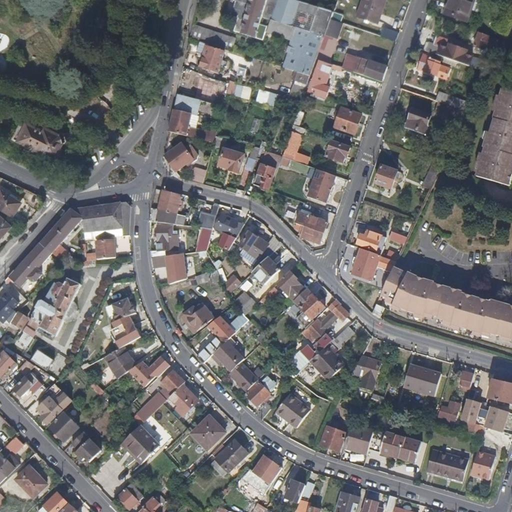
[(333,12),(308,4),(294,0),(228,0),(232,1),(237,3),(234,10),(241,12),(236,27),(235,31),(235,32),(239,33),(248,36),(256,38),(261,40),(262,40),(263,40),(264,38),(267,28),(268,27),(267,27),(261,24),(263,18),(264,17),(266,18),(270,20),(284,24),(295,27),(295,30),(294,33),(292,38),(289,46),(287,51),(285,50),(284,50),(283,50),(281,56),(278,64),(296,70),(304,72),(312,75),(316,63),(317,58),(319,53),(325,34),(330,21),(331,19),(333,12)]
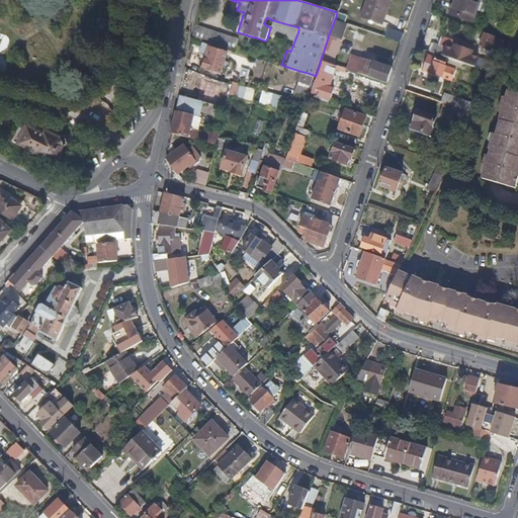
[(340,21),(347,0),(341,0),(339,8),(337,12),(335,19),(340,21)]
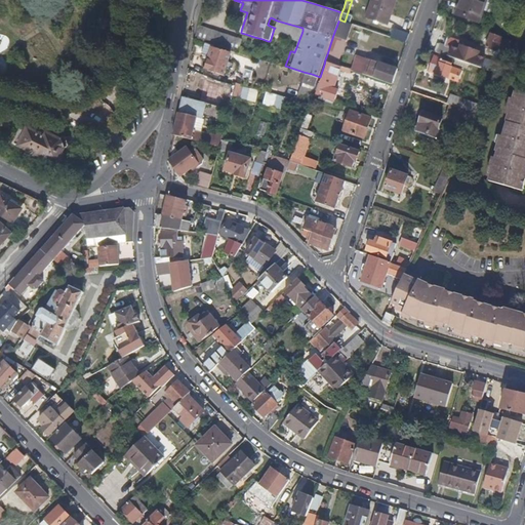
[(392,12),(396,2),(396,1),(396,0),(372,0),(367,14),(366,17),(369,18),(370,17),(378,21),(388,24),(389,23),(392,12)]
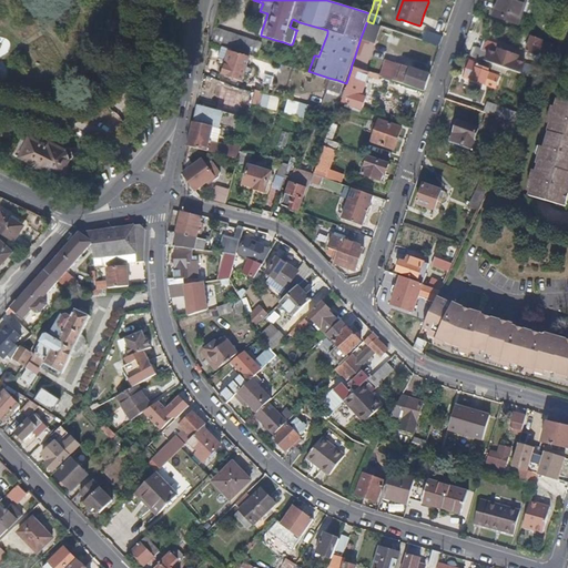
[(517,22),(524,7),(505,0),(499,0),(497,7),(496,11),(495,13),(495,14),(504,18),(517,22)]
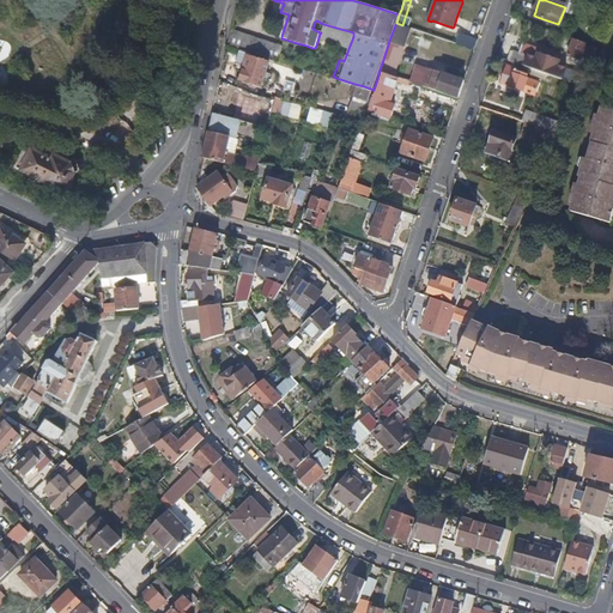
[(405,46),(411,28),(402,25),(396,23),(395,25),(389,41),(405,46)]
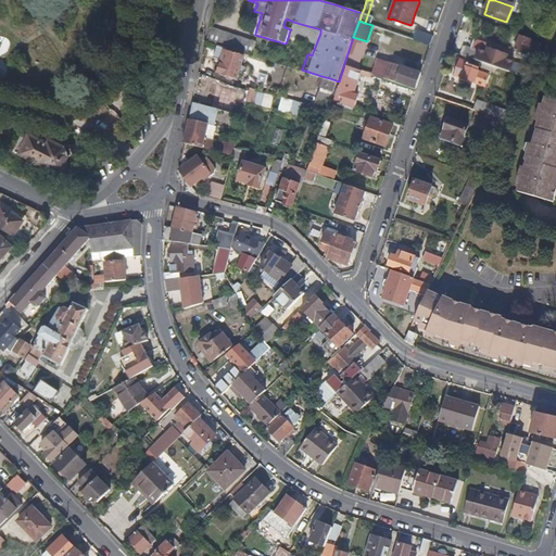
[(555,21),(541,55),(555,63),(555,21)]
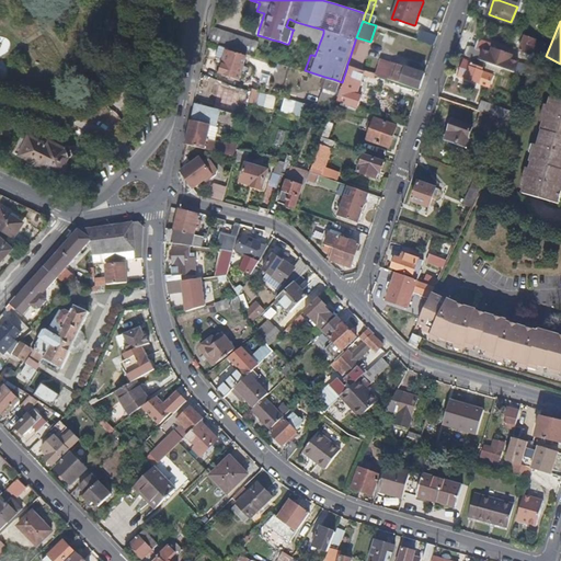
[(242,52),(245,39),(245,37),(240,35),(231,32),(225,31),(216,27),(212,26),(208,42),(227,47),(242,52)]
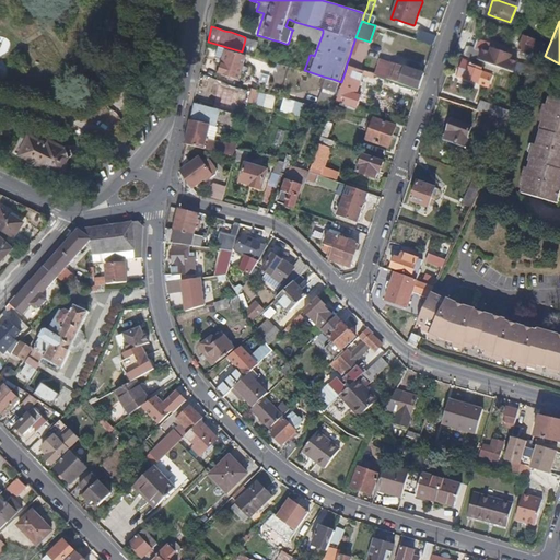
[(433,46),(438,36),(421,31),(417,41),(433,46)]
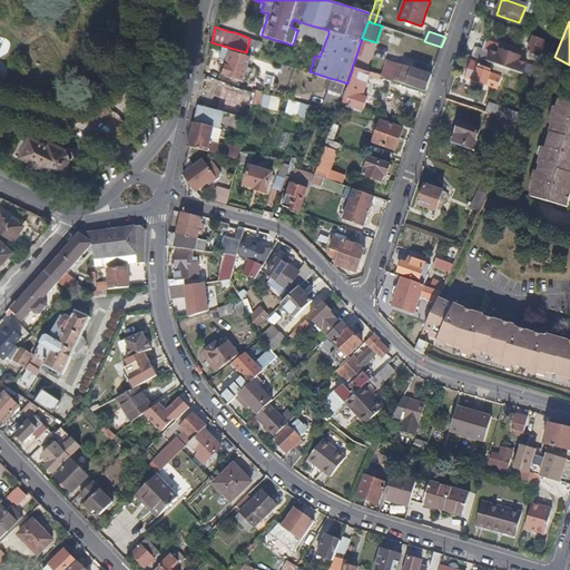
[(390,33),(387,41),(397,45),(401,37),(390,33)]
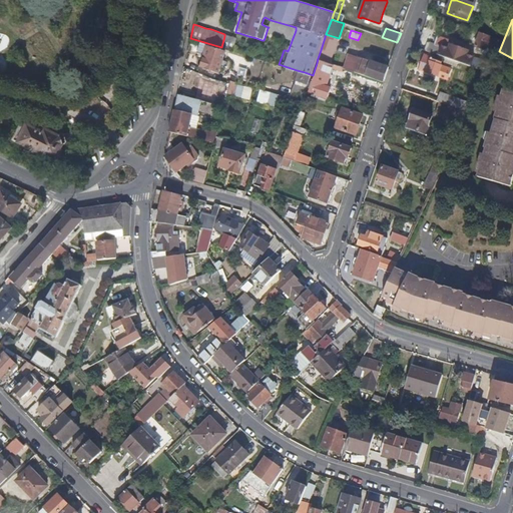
[(497,49),(502,40),(480,32),(475,45),(484,48),(482,51),(487,53),(489,46),(497,49)]
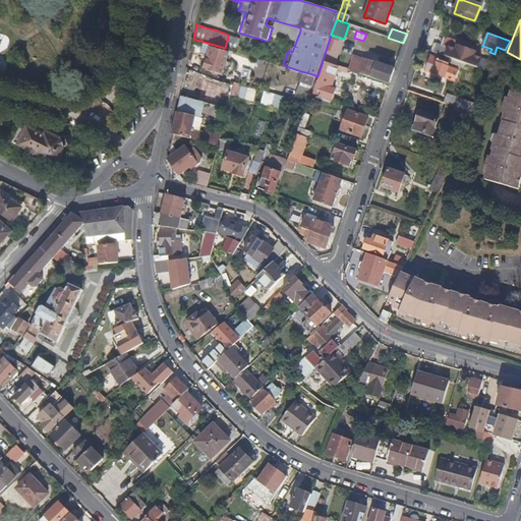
[(339,51),(344,39),(331,35),(325,54),(329,55),(337,58),(339,51)]
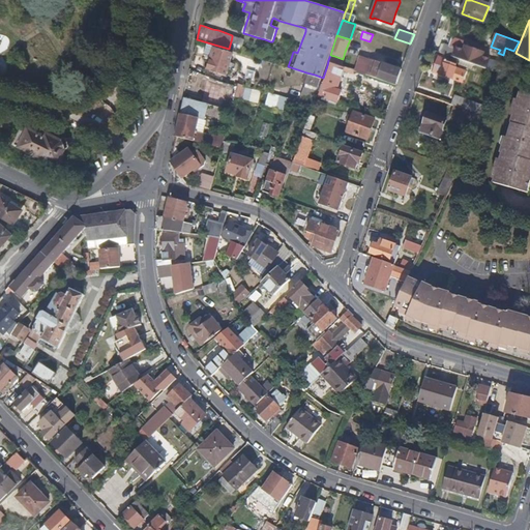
[(483,54),(467,48),(468,43),(453,37),(449,47),(444,45),(441,53),(461,60),(473,64),(478,65),(496,71),(503,75),(507,65),(482,57),(483,54)]
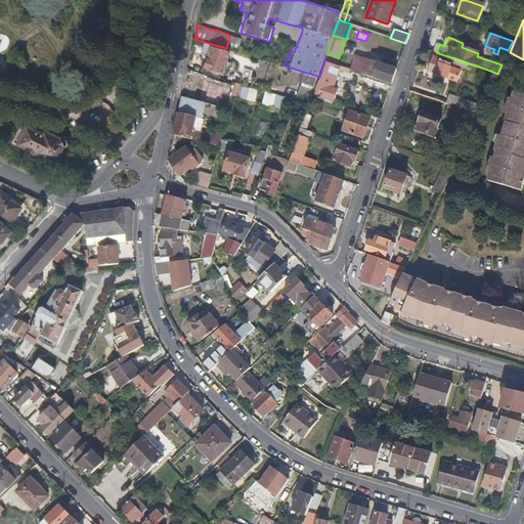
[(224,73),(231,51),(220,48),(214,46),(213,46),(210,56),(207,64),(216,68),(216,70),(224,73)]
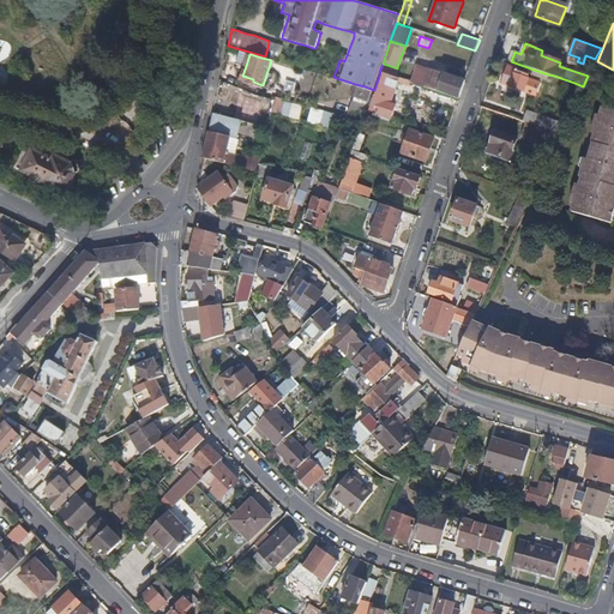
[(395,76),(397,68),(387,65),(383,64),(380,70),(383,71),(395,76)]
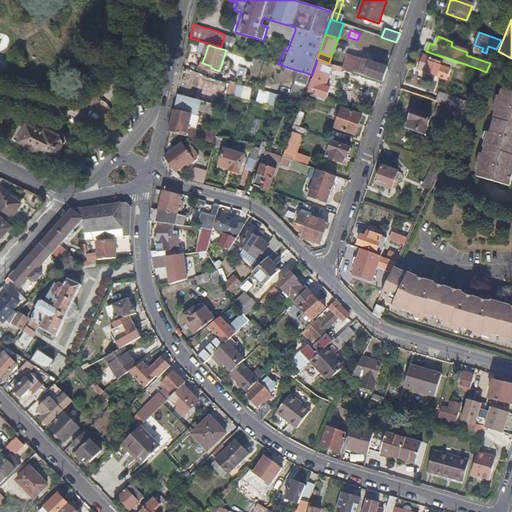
[(438,75),(442,66),(440,65),(440,63),(440,62),(431,59),(431,57),(424,55),(424,56),(419,70),(425,72),(433,75),(437,76),(438,75)]
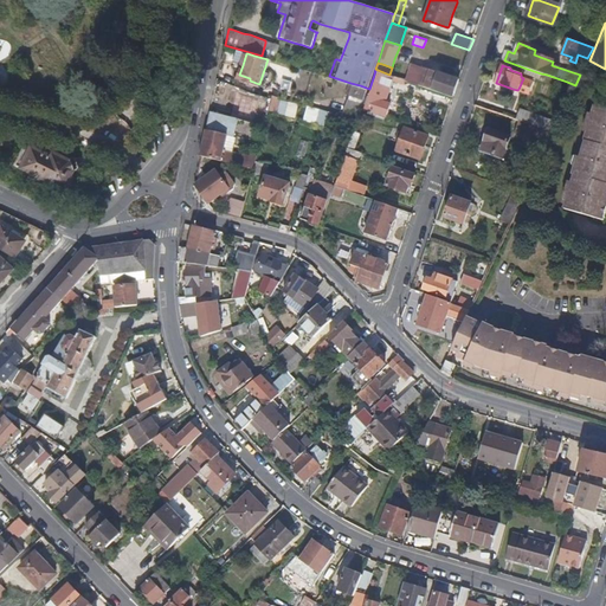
[(453,97),(459,79),(425,68),(419,85),(431,89),(453,97)]
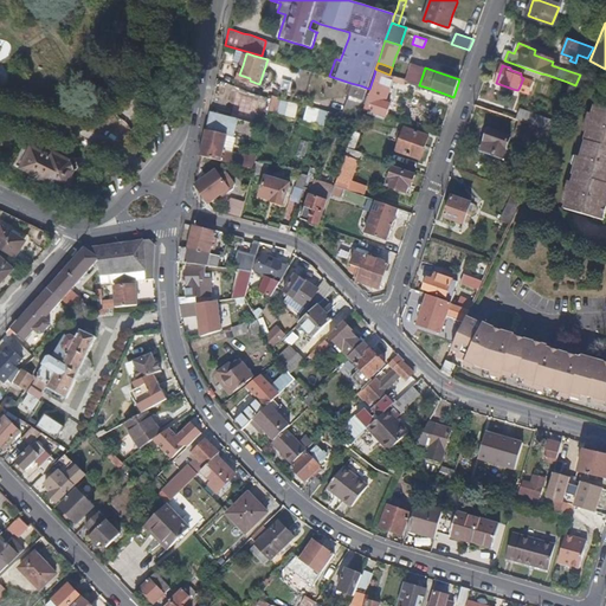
[(539,78),(541,73),(527,69),(526,73),(539,78)]
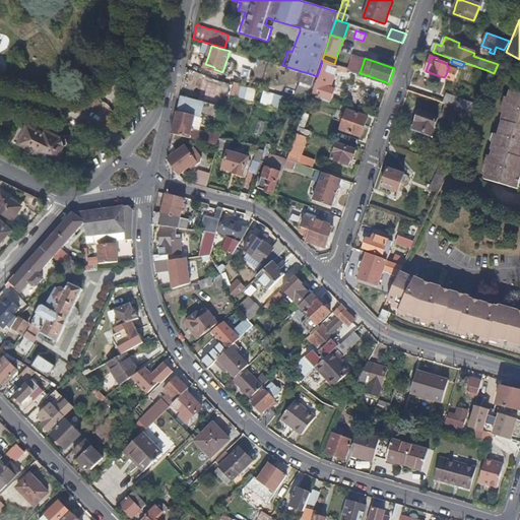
[(335,77),(338,70),(339,66),(334,64),(324,60),(318,80),(313,92),(314,93),(324,96),(325,96),(326,93),(329,85),(330,83),(332,76),(335,77)]
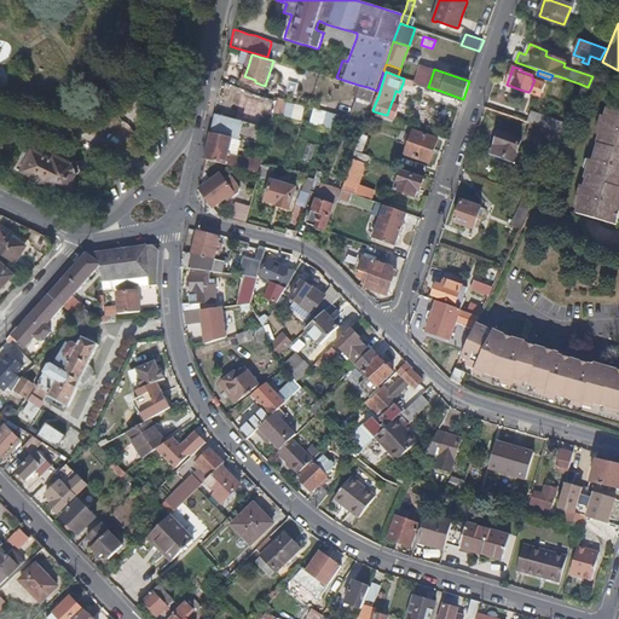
[(369,111),(376,92),(368,88),(360,108),(369,111)]
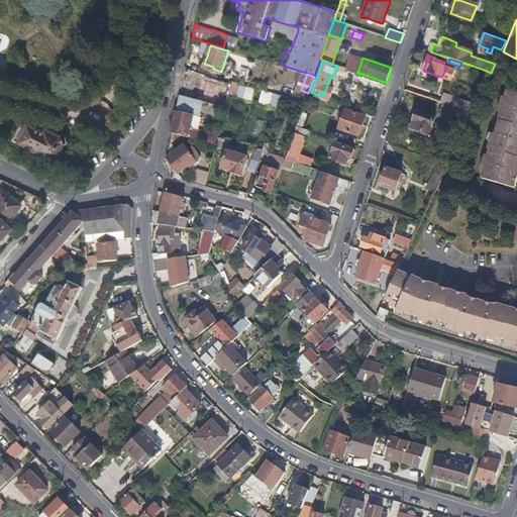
[(236,94),(240,82),(233,80),(233,82),(232,83),(230,93),(236,94)]
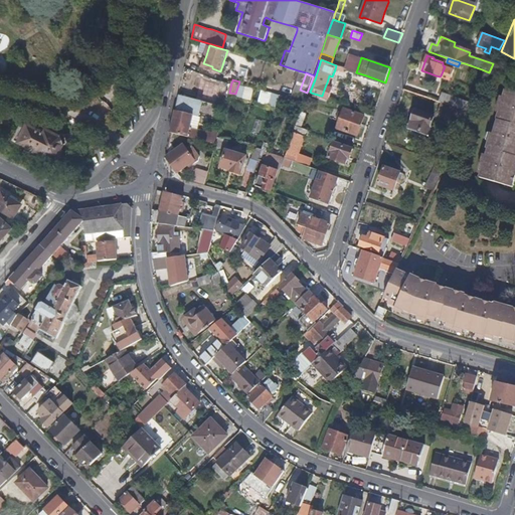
[(217,101),(219,93),(193,87),(191,95),(203,98),(217,101)]
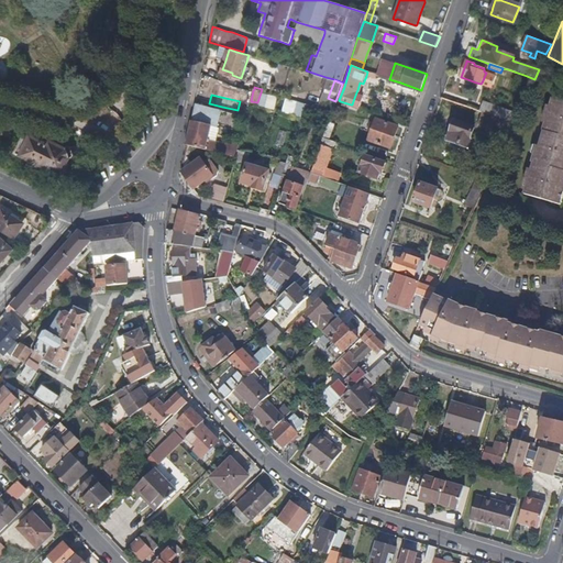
[(279,111),(299,117),(304,103),(284,98),(279,111)]
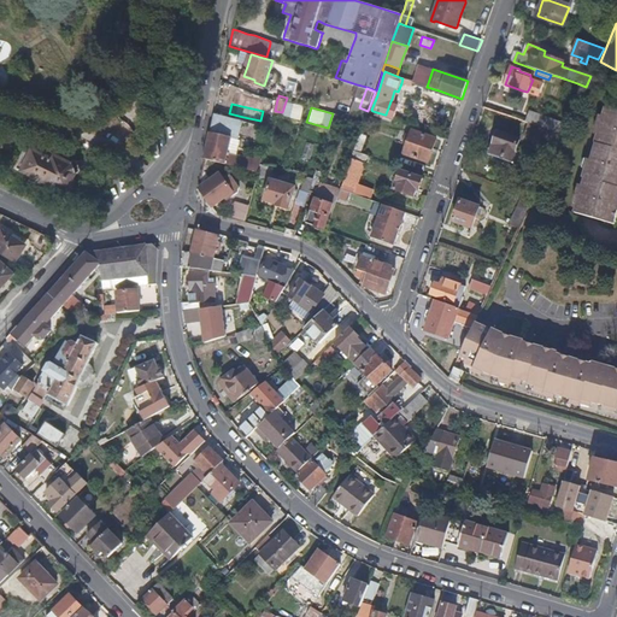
[(616,111),(607,109),(606,109),(595,142),(594,142),(583,177),(583,178),(585,180),(575,213),(615,225),(616,215),(616,213),(613,213),(616,206),(616,111)]
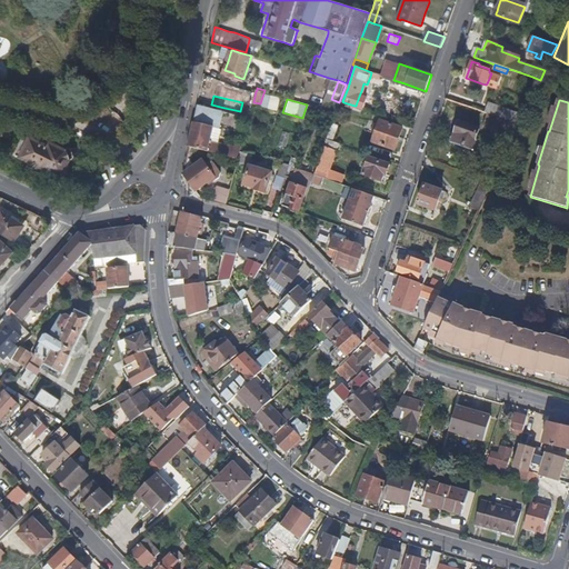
[(249,117),(252,108),(252,105),(242,102),(240,111),(239,115),(249,117)]
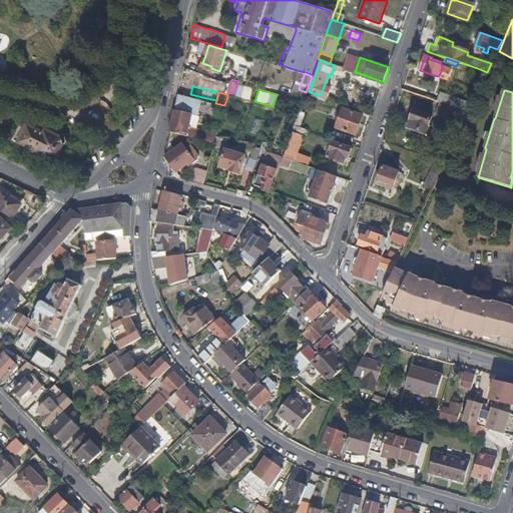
[(286,102),(288,96),(283,94),(279,93),(271,119),(276,120),(277,119),(280,110),(283,102),(286,102)]
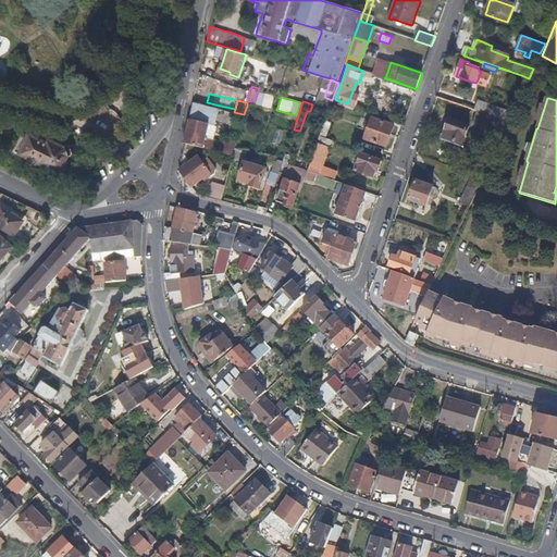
[(490,115),(494,107),(479,101),(478,101),(474,110),(482,113),(490,115)]
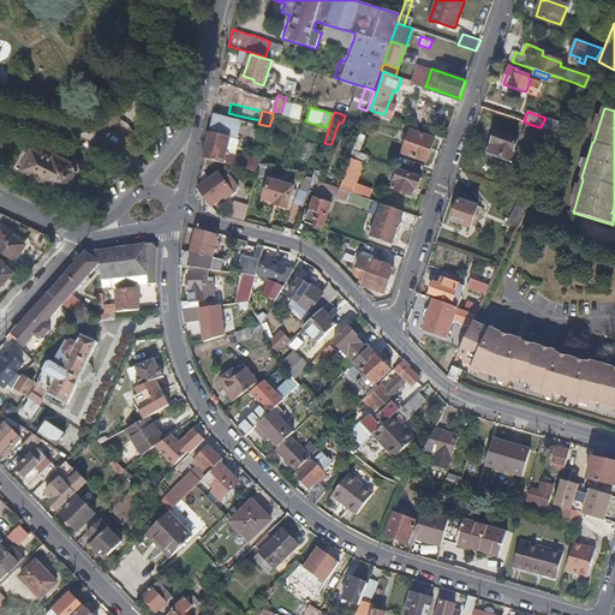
[(228,147),(230,143),(230,136),(238,137),(243,119),(233,117),(224,115),(216,113),(214,113),(212,123),(206,144),(203,157),(204,157),(213,160),(213,157),(216,157),(222,159),(225,160),(225,162),(239,166),(251,168),(254,157),(227,151),(228,147)]
